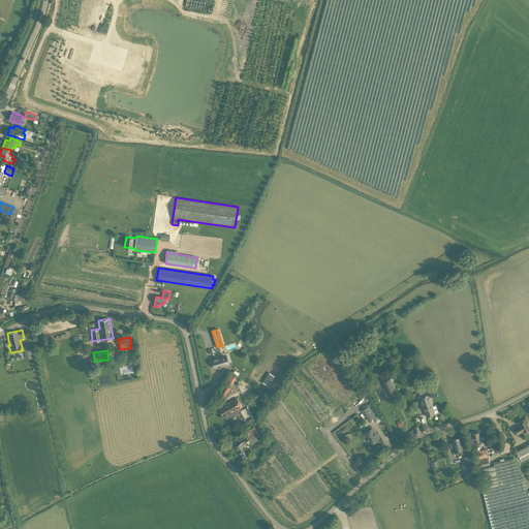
[(215,368),(226,365),(226,363),(228,363),(227,355),(224,356),(224,355),(212,360),(215,368)]
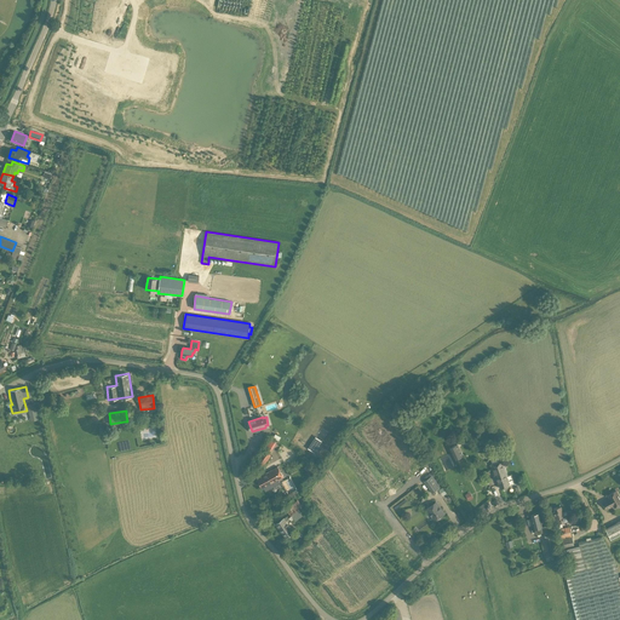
[(271,451),(277,442),(271,437),(265,446),(271,451)]
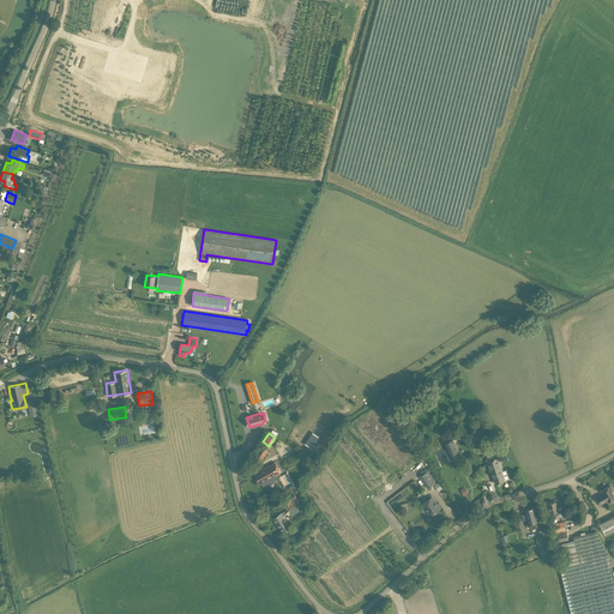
[(451,455),(458,451),(453,440),(447,443),(445,439),(441,440),(444,445),(446,444),(451,455)]
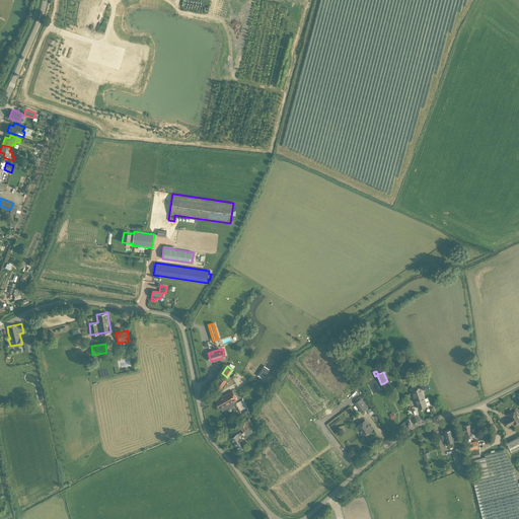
[(408,371),(400,375),(402,380),(410,376),(408,371)]
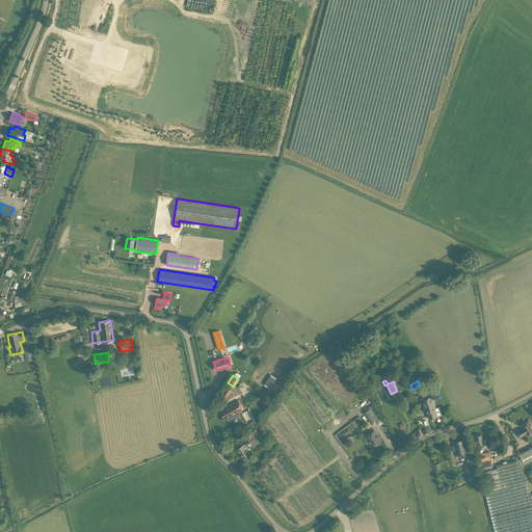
[(220,397),(225,400),(233,390),(227,387),(223,392),(220,397)]
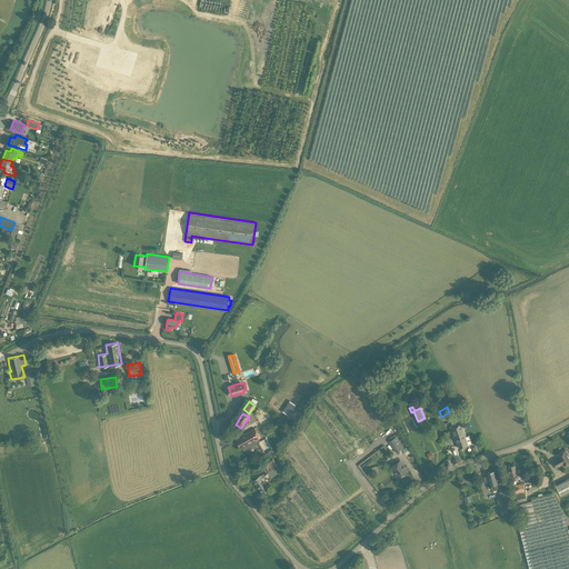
[(451,426),(450,426),(455,439),(457,439),(459,448),(468,445),(465,437),(466,436),(461,422),(460,422),(458,418),(450,420),(451,426)]
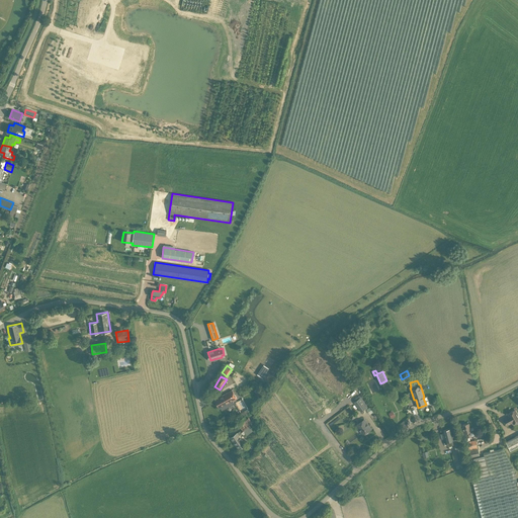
[(223,396),(216,400),(219,407),(221,407),(223,410),(229,407),(227,404),(237,398),(233,390),(223,396)]
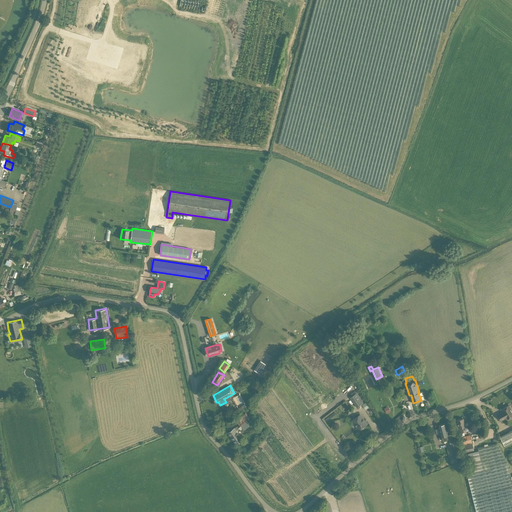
[(357,407),(364,402),(357,392),(350,397),(357,407)]
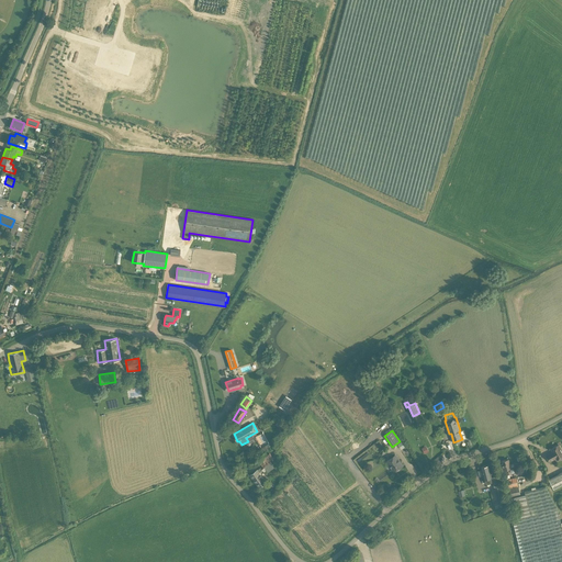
[(552,451),(546,454),(550,461),(561,454),(561,450),(559,445),(551,449),(552,451)]
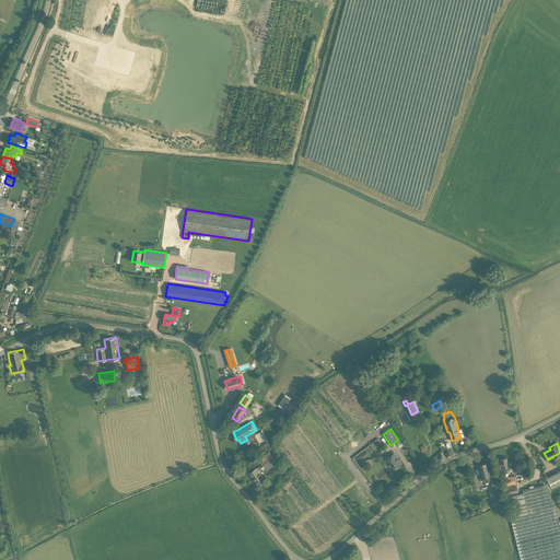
[(258,470),(261,468),(265,471),(272,466),(270,463),(271,463),(268,458),(271,456),(268,452),(261,461),(264,463),(263,466),(260,468),(259,466),(256,468),(249,473),(258,486),(266,480),(258,470)]
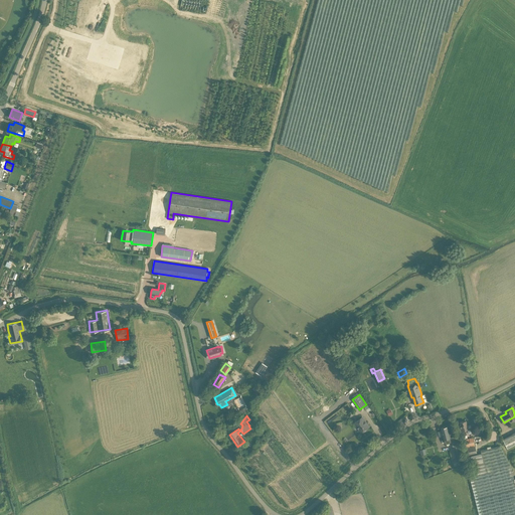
[(356,426),(357,425),(361,432),(369,426),(366,422),(365,422),(362,417),(354,422),(356,426)]
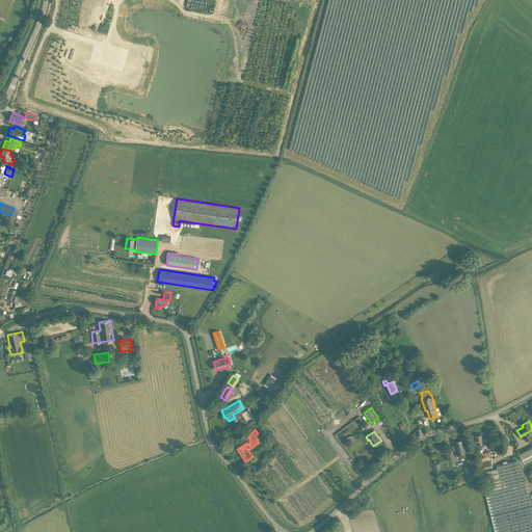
[(482,449),(480,444),(483,443),(481,434),(475,436),(476,441),(473,442),(474,445),(477,445),(478,450),(482,449)]
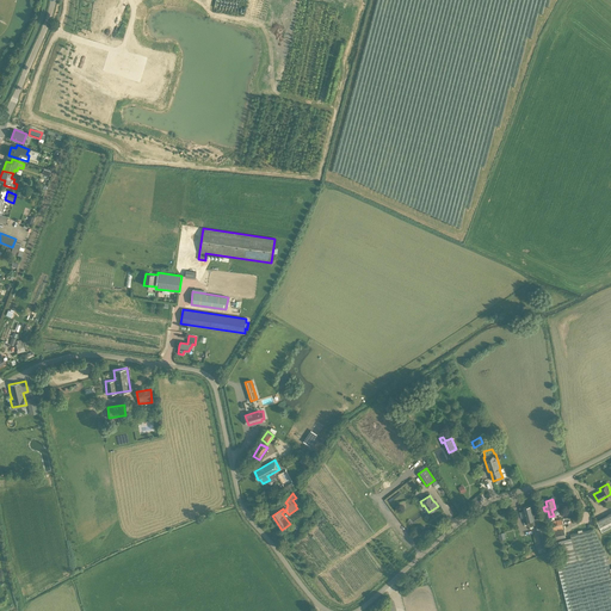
[(536,524),(535,519),(531,505),(523,507),(526,520),(529,520),(530,525),(536,524)]
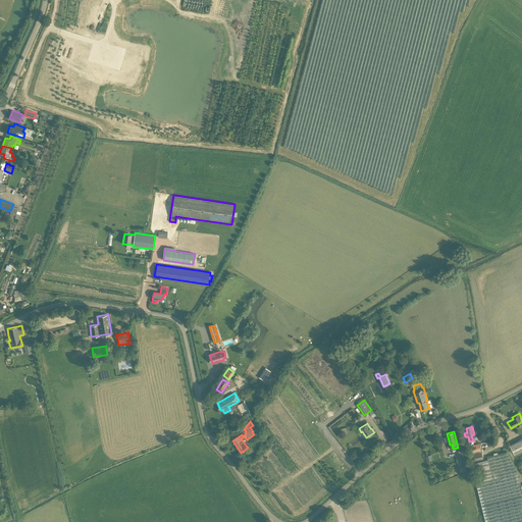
[(521,439),(510,446),(515,455),(521,451),(521,439)]
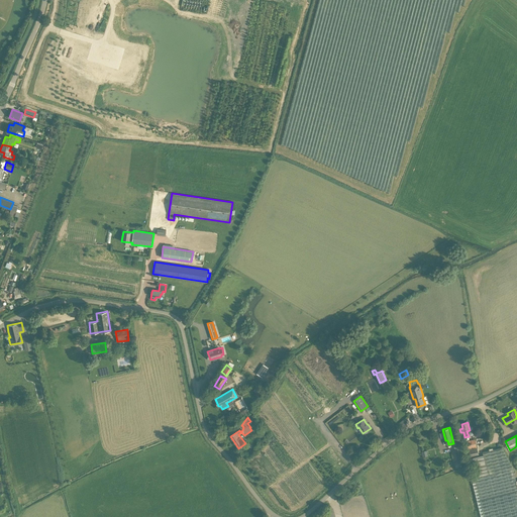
[(467,457),(479,455),(476,438),(463,441),(467,457)]
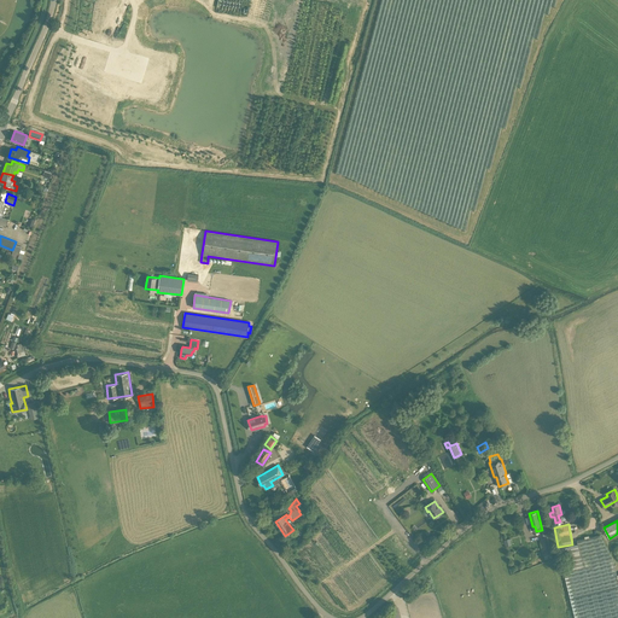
[(553,544),(551,535),(543,536),(546,547),(553,544)]
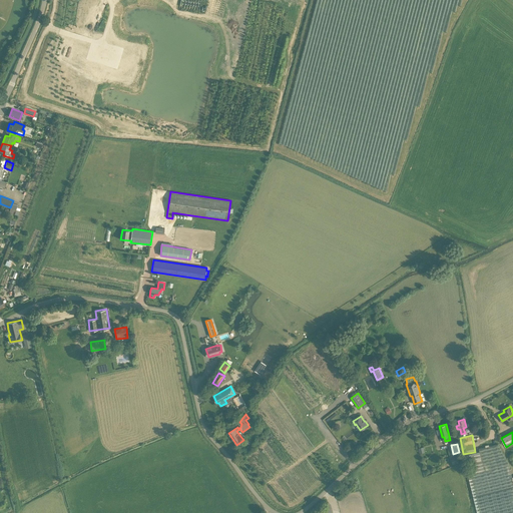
[(465,461),(471,460),(472,463),(474,473),(468,474),(477,512),(512,512),(512,476),(512,477),(509,464),(498,444),(479,448),(479,451),(470,453),(464,455),(465,461)]
